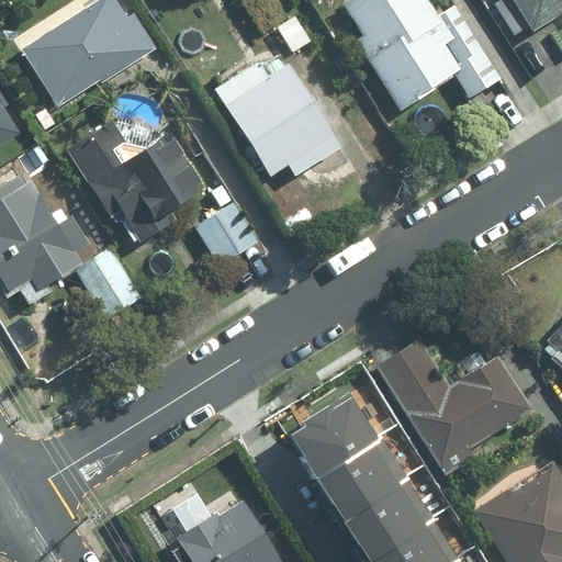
[(125,0),(98,0),(23,47),(64,112),(159,53),(125,0)]
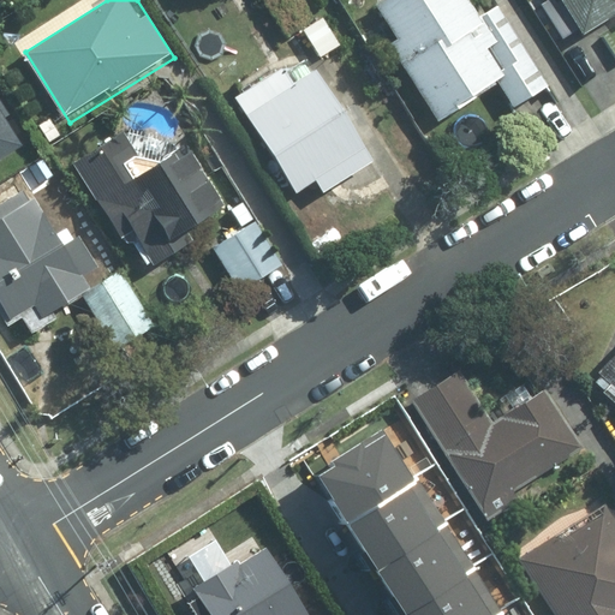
[(469,0),(381,0),(370,7),(442,120),(517,75),(469,0)]
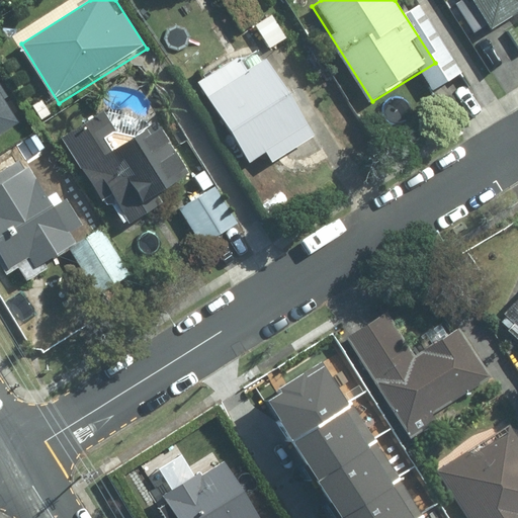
[(517,0),(477,0),(497,29),(517,15),(517,0)]
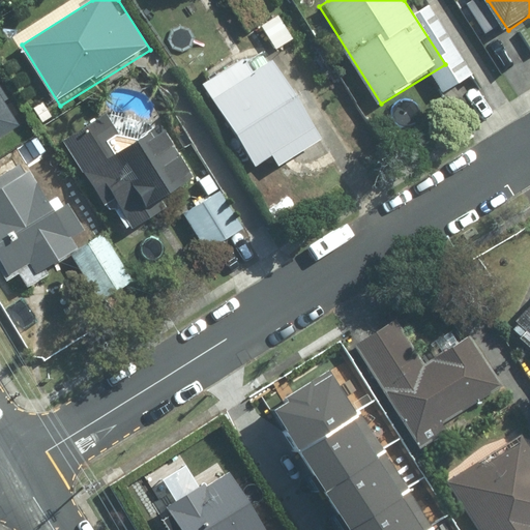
[(264,39),(200,79),(260,175),(324,135),(264,39)]
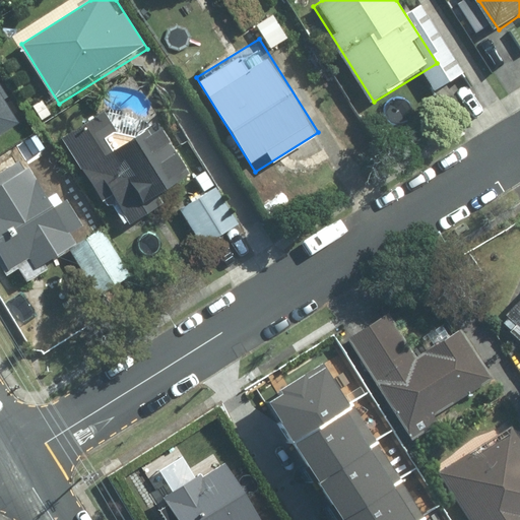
[(0,157),(36,136),(0,78),(0,157)]
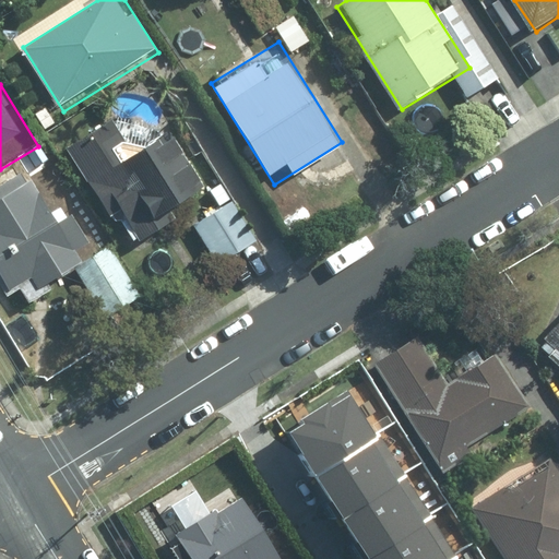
[(111,123),(72,147),(142,257),(193,224),(234,199),(183,121),(131,154),(111,123)]
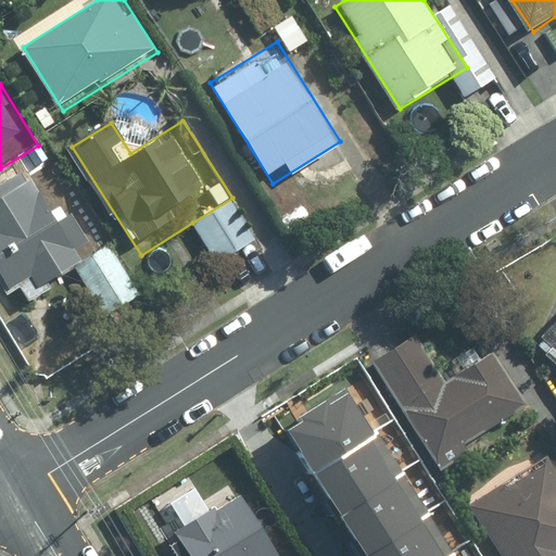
[(32,166),(0,185),(0,279),(13,301),(86,256),(32,166)]
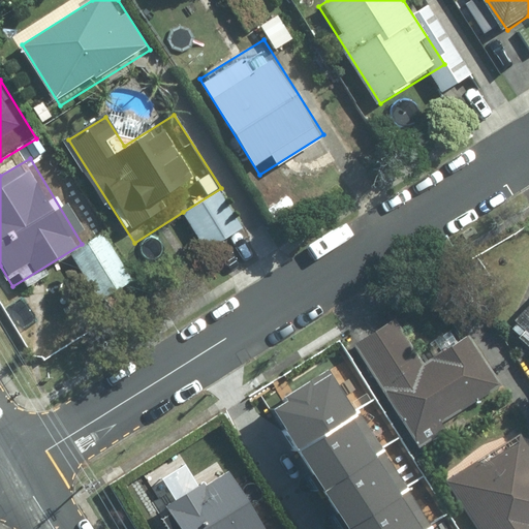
[(221,188),(183,212),(206,250),(244,227),(221,188)]
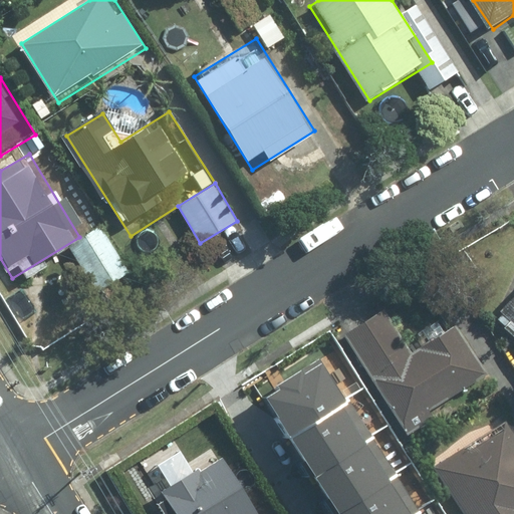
[(513,278),(489,306),(513,328),(513,278)]
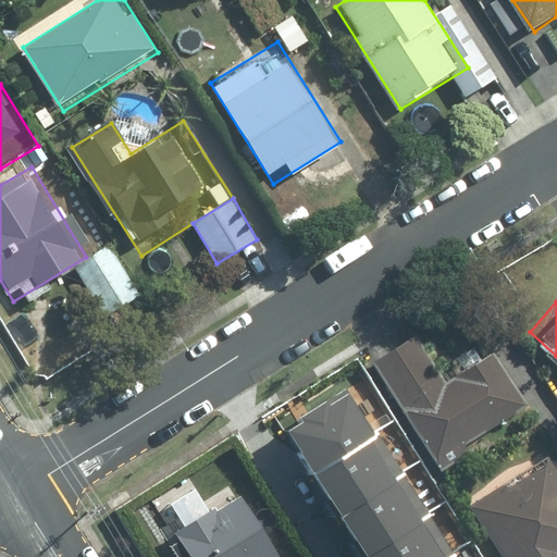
[(419,337),(379,360),(438,465),(535,409),(497,345),(442,376),(419,337)]
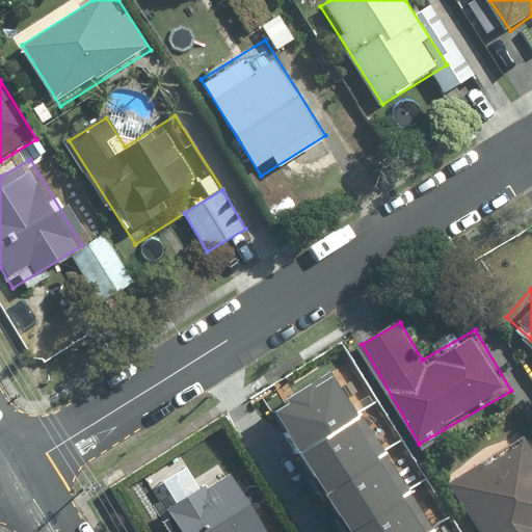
[(328,363),(263,403),(288,445),(354,404),(328,363)]
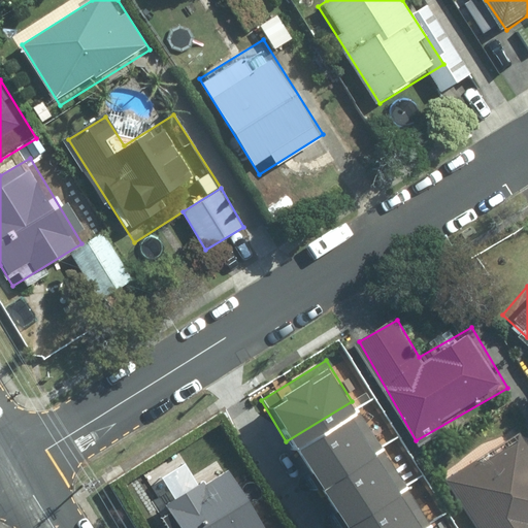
[(352,401),(286,441),(311,482),(376,441),(352,401)]
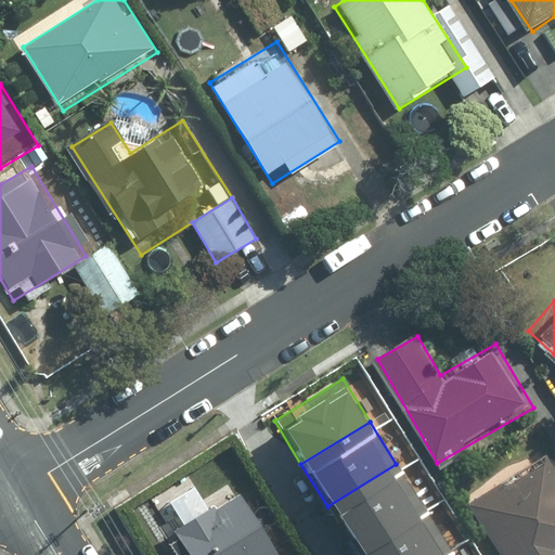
[(554,554),(554,454),(485,498),(519,554),(554,554)]
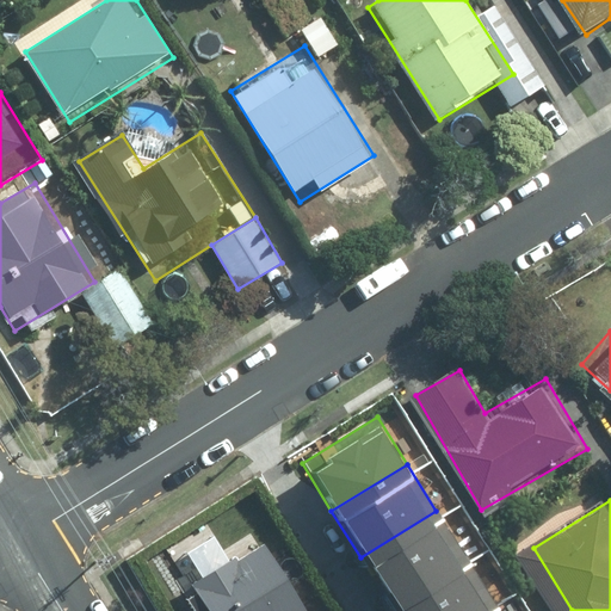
[(436,511),(360,557),(390,605),(466,559),(436,511)]
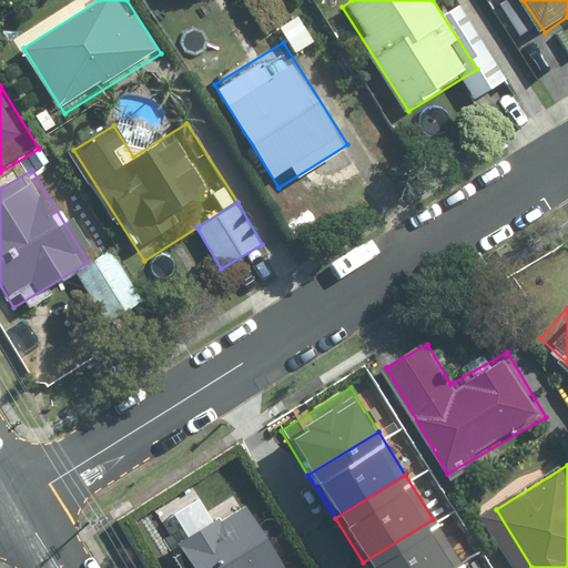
[(294,567),(244,482),(169,525),(193,567),(294,567)]
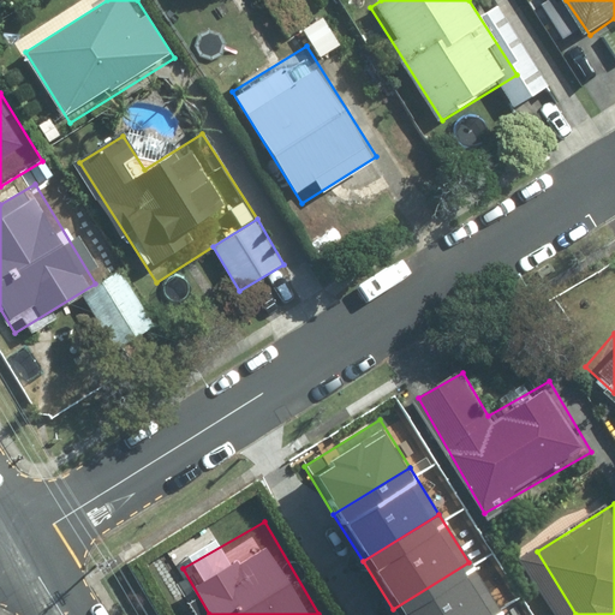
[(469,562),(393,609),(395,614),(489,614),(499,609),(469,562)]
